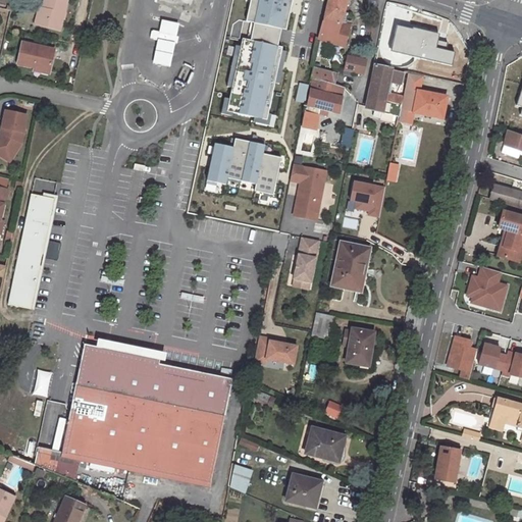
[(59,32),(66,0),(44,0),(42,12),(38,25),(59,32)]
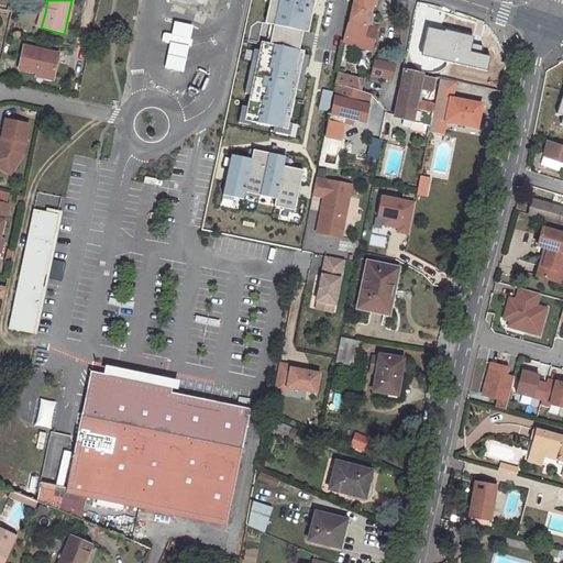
[(320,0),(274,0),(268,23),(258,21),(252,28),(250,39),(265,42),(247,121),(291,130),(309,51),(304,50),(308,31),(313,33),(320,0)]
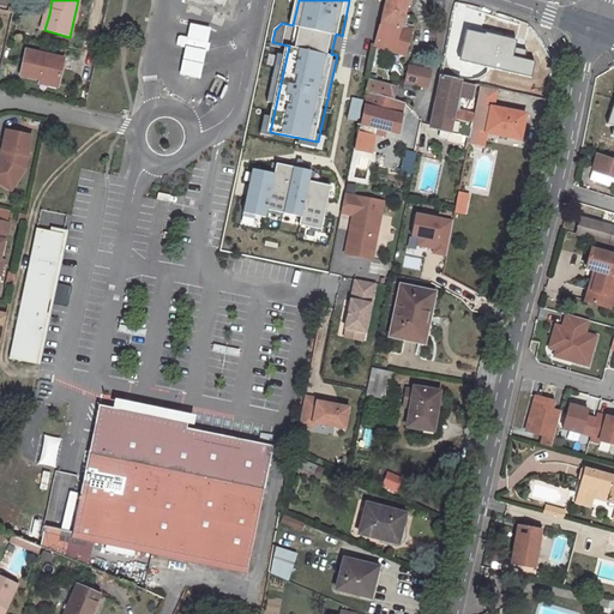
[(399,29),(403,17),(407,0),(385,0),(374,49),(404,56),(410,31),(405,30),(399,29)]
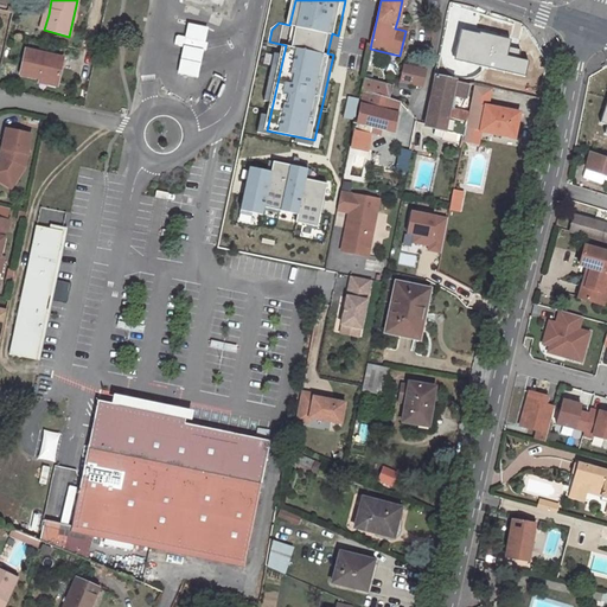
[(466,21),(447,17),(445,27),(464,31),(466,21)]
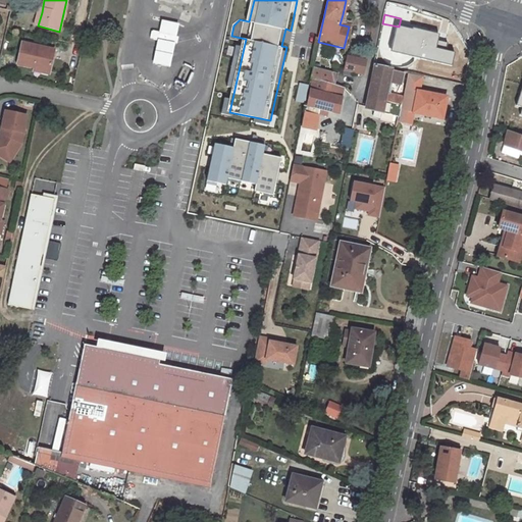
[(176,24),(162,21),(159,34),(151,32),(149,39),(158,41),(153,64),(167,67),(172,44),(176,45),(177,38),(173,37),(176,24)]
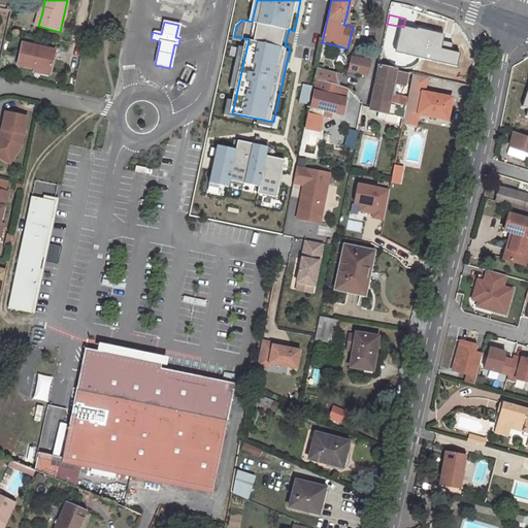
[(396,58),(403,27),(387,24),(378,66),(405,72),(407,60),(396,58)]
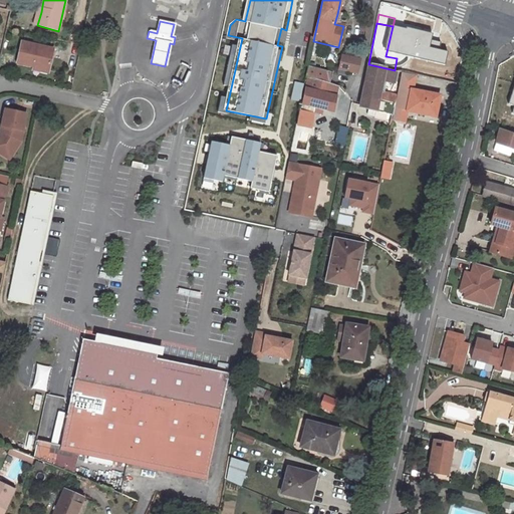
[(439,38),(397,28),(393,47),(410,50),(408,57),(434,62),(439,38)]
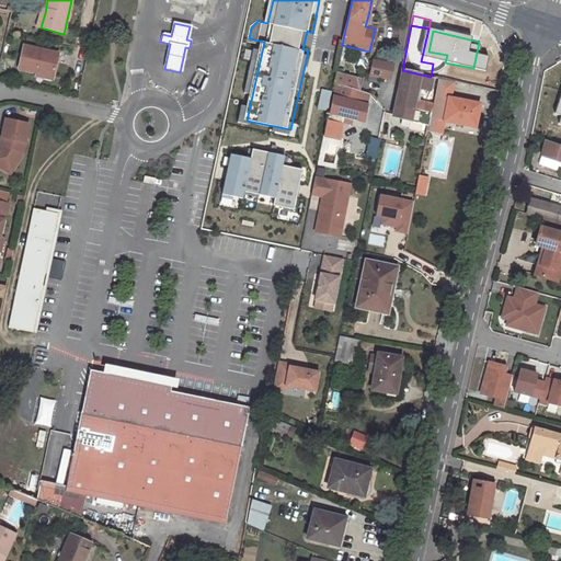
[(19,69),(36,73),(35,76),(52,79),(57,55),(24,46),(19,69)]
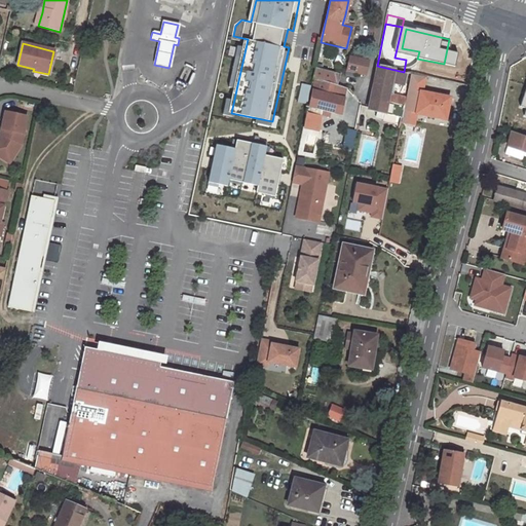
[(346,71),(366,75),(369,61),(349,57),(346,71)]
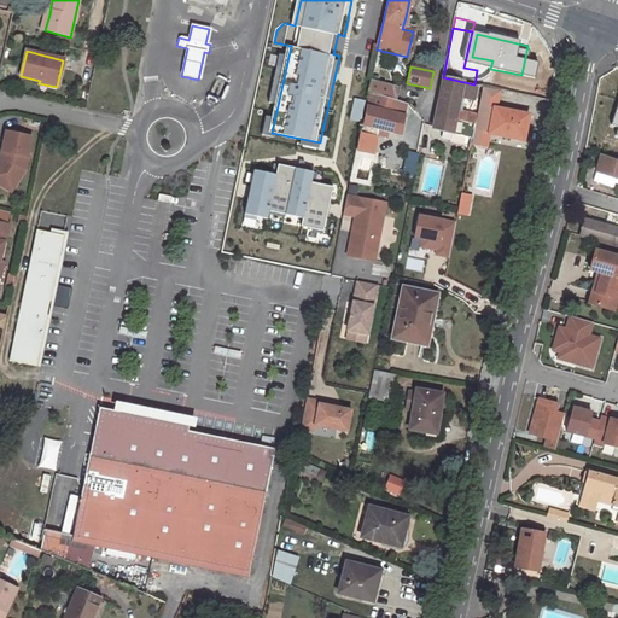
[(443,77),(431,129),(442,132),(441,139),(464,144),(465,138),(472,139),(473,129),(476,115),(460,111),(461,104),(458,104),(459,97),(473,99),(477,85),(474,85),(443,77)]
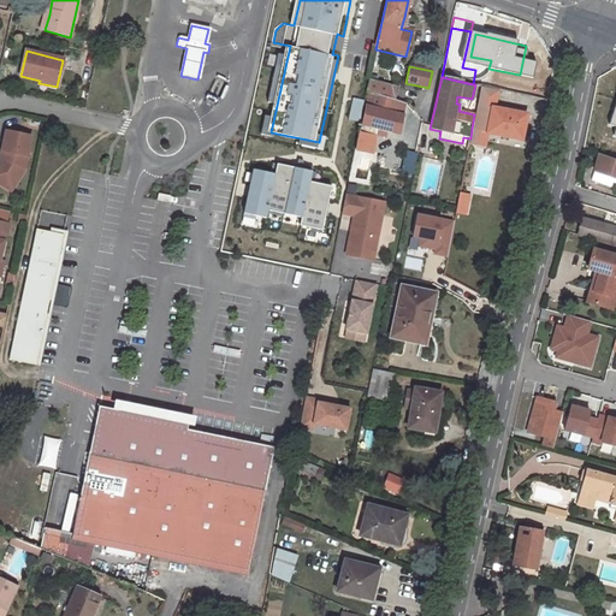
[(394,101),(398,87),(368,80),(365,95),(368,95),(394,101)]
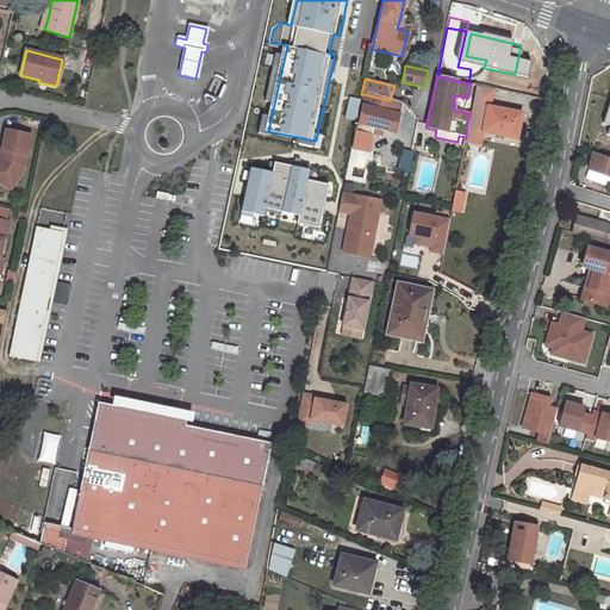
[(475,85),(471,107),(483,110),(484,105),(489,106),(492,88),(475,85)]
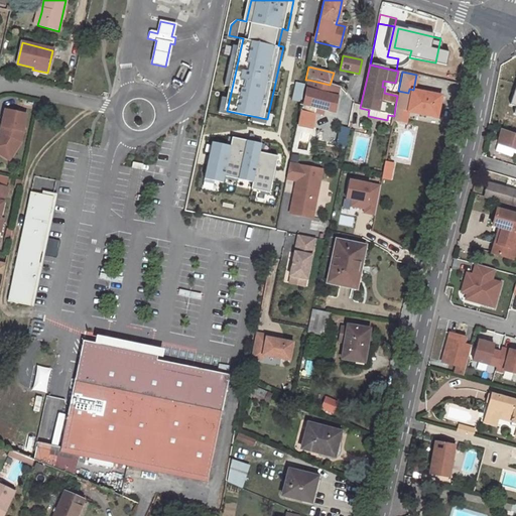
[(308,80),(303,106),(313,108),(318,110),(334,113),(339,88),(330,85),(308,80)]
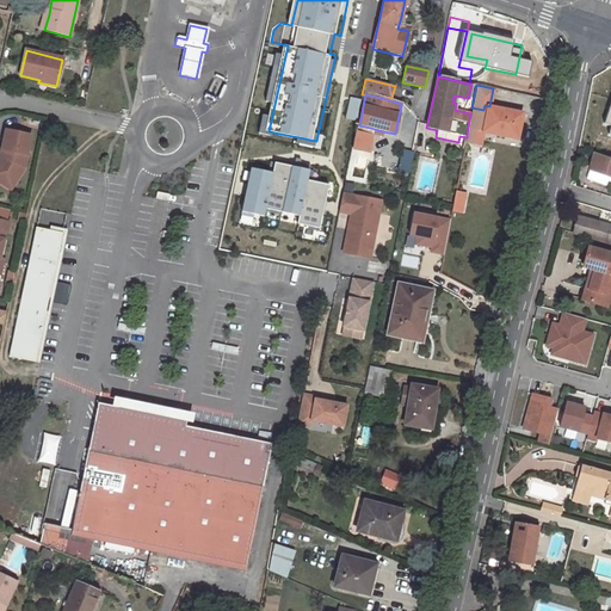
[(483,131),(518,139),(523,113),(489,106),(485,105),(483,110),(471,107),(470,113),(468,128),(483,131)]
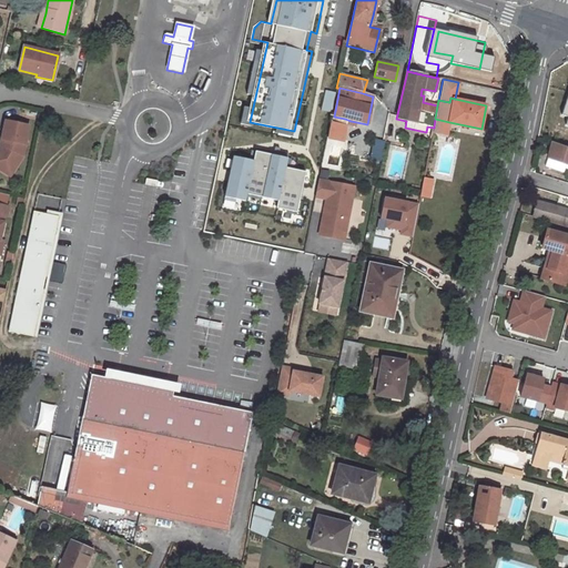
[(449,122),(435,119),(434,128),(433,131),(446,134),(449,122)]
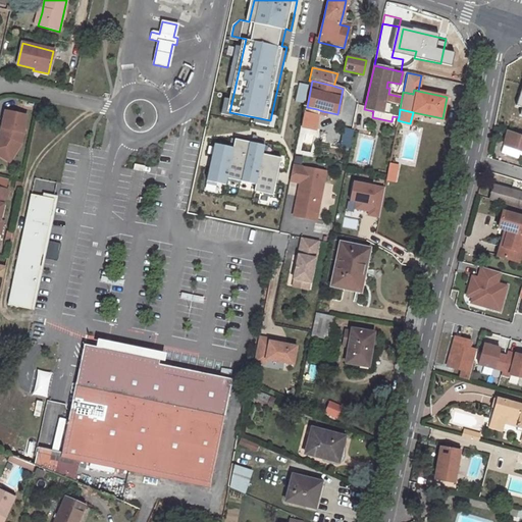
[(5,131),(4,138),(0,136),(0,153),(5,157),(9,151),(13,154),(14,155),(20,146),(27,117),(5,112),(1,128),(5,131)]
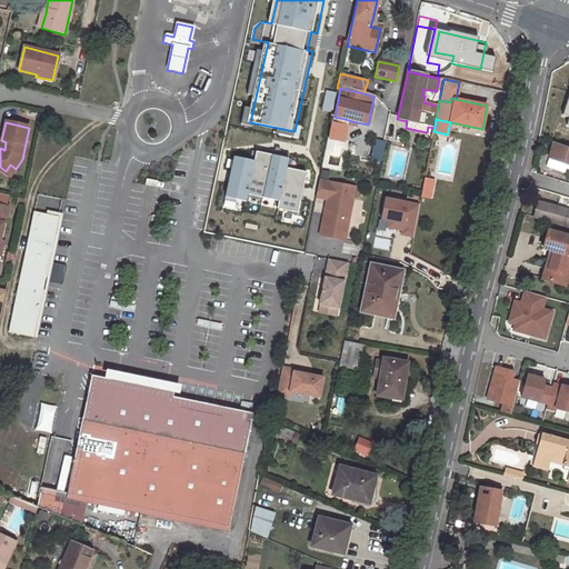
[(553,143),(568,149),(568,133),(558,130),(553,143)]
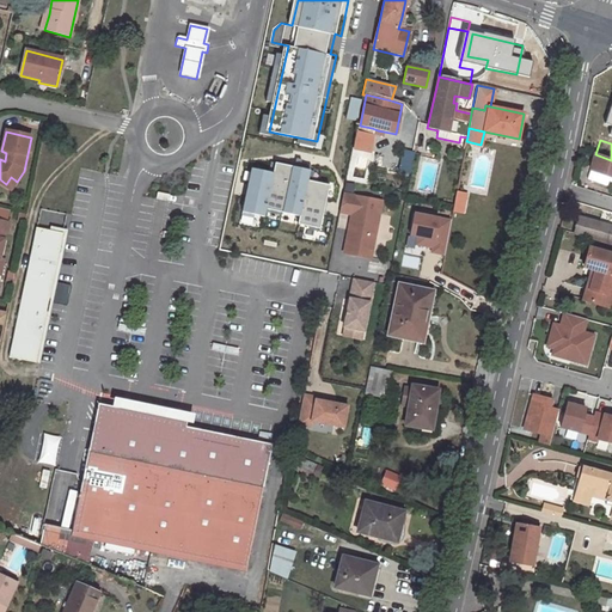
[(369,176),(374,153),(357,150),(353,173),(369,176)]
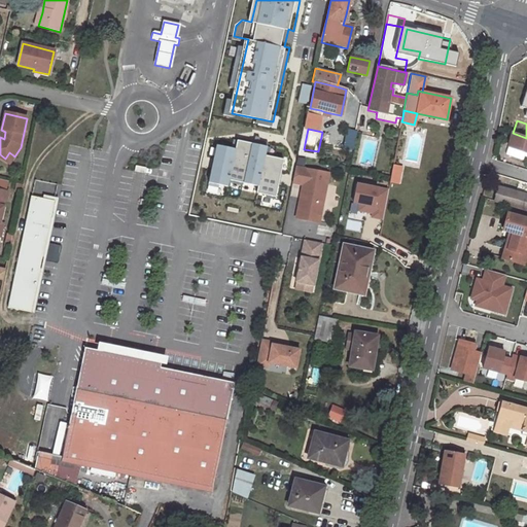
[(348,130),(344,147),(353,149),(356,132),(348,130)]
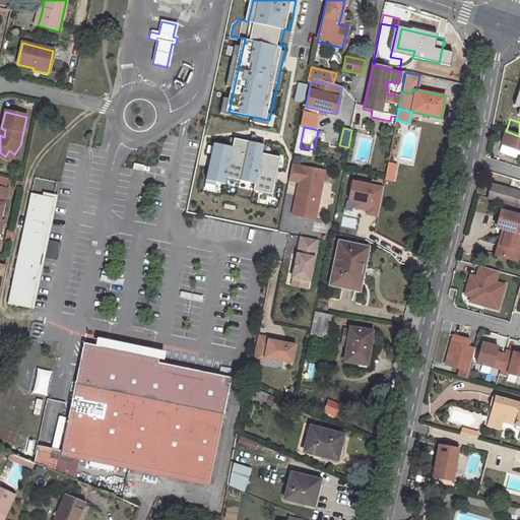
[(500,151),(516,156),(518,150),(519,150),(519,136),(506,131),(505,131),(502,144),(500,151)]
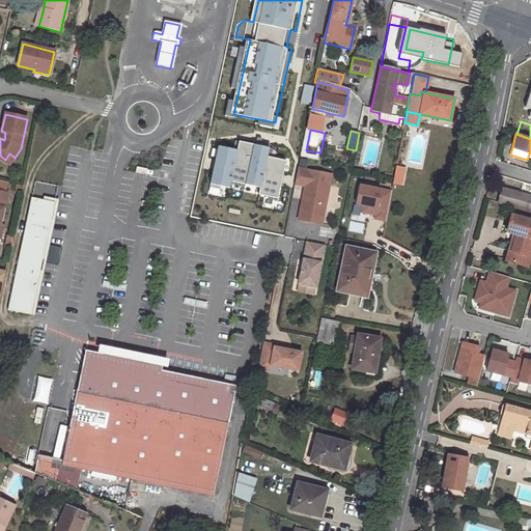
[(244,141),(242,150),(235,182),(267,188),(273,156),(275,147),(244,141)]
